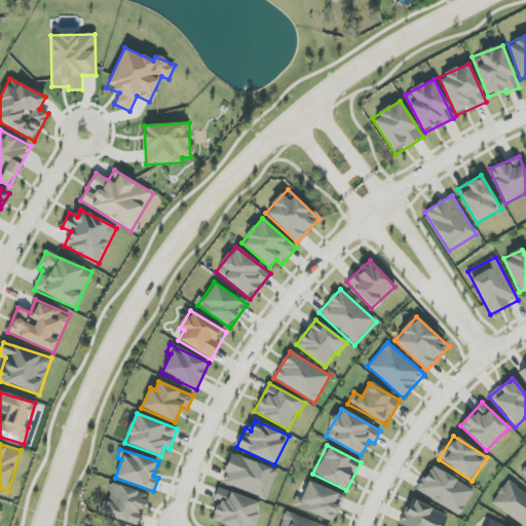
[(276,468),(230,455),(222,485),(268,498),(276,468)]
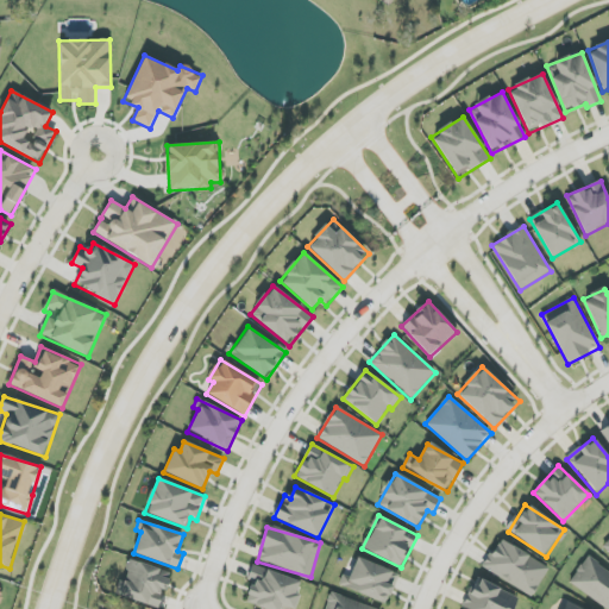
[(550,564),(496,541),(483,571),(535,595),(550,564)]
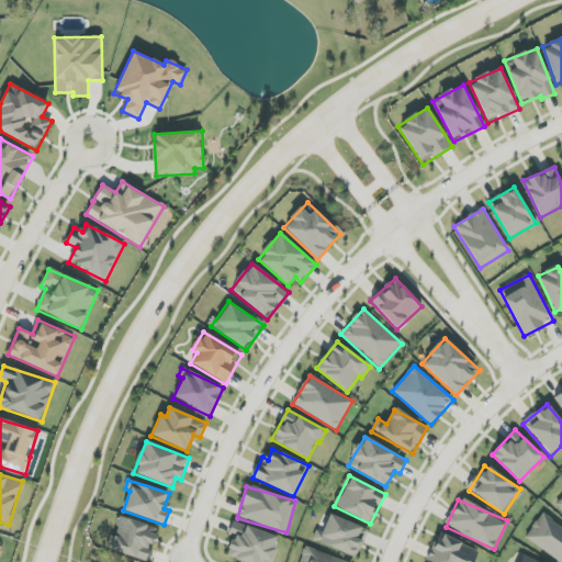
[(526,538),(560,561),(561,561),(561,526),(542,514),(526,538)]
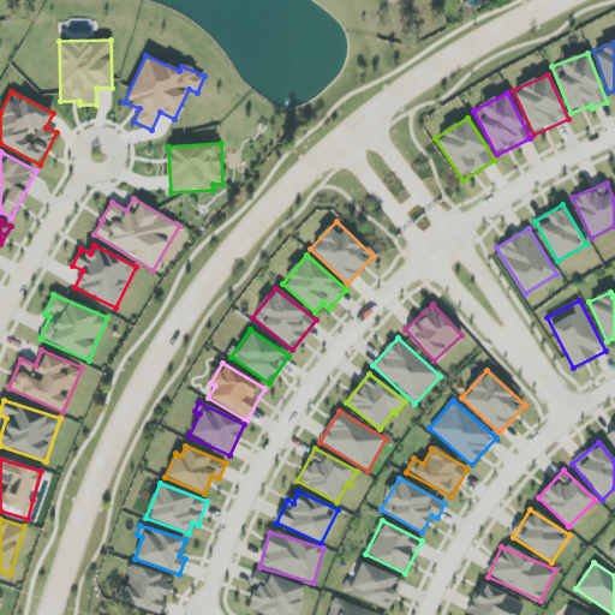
[(402,580),(360,563),(353,583),(346,580),(342,591),(390,610),(402,580)]
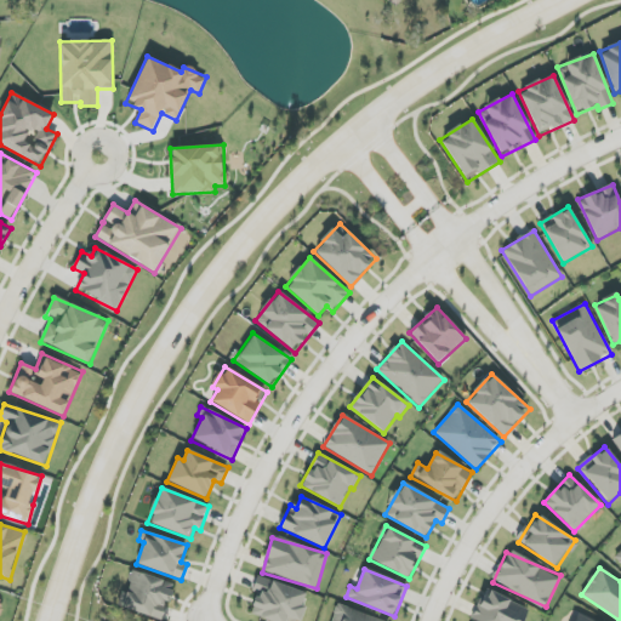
[(174,582),(130,573),(121,610),(165,619),(174,582)]
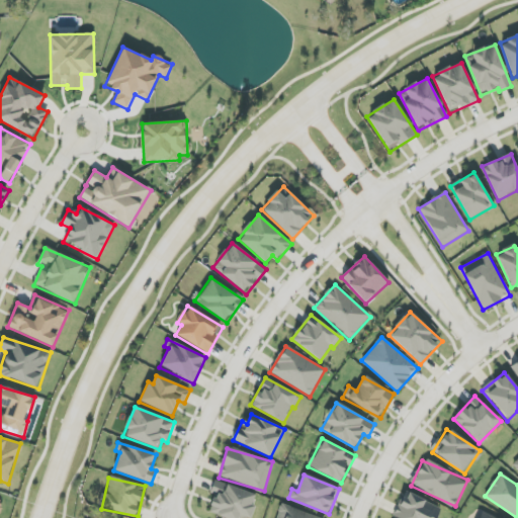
[(249,517),(257,496),(214,481),(209,493),(214,495),(208,513),(224,517),(249,517)]
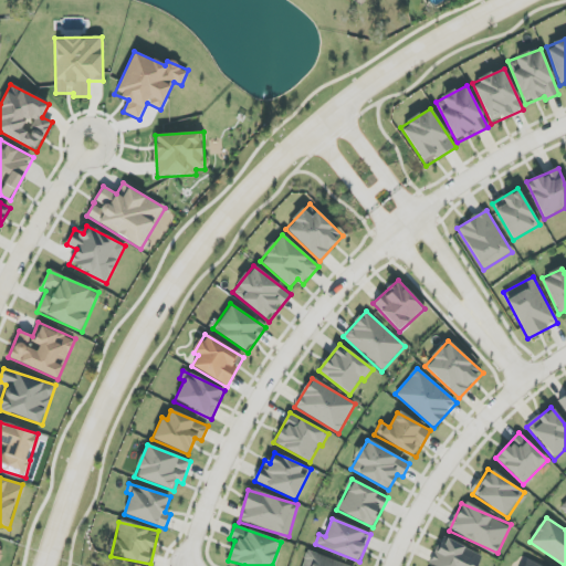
[(431,565),(478,565),(483,556),(442,537),(429,565),(431,565)]
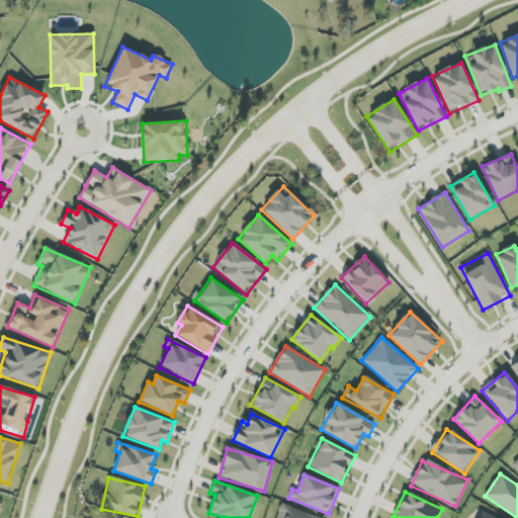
[(321,517),(281,504),(276,517),(321,517)]
